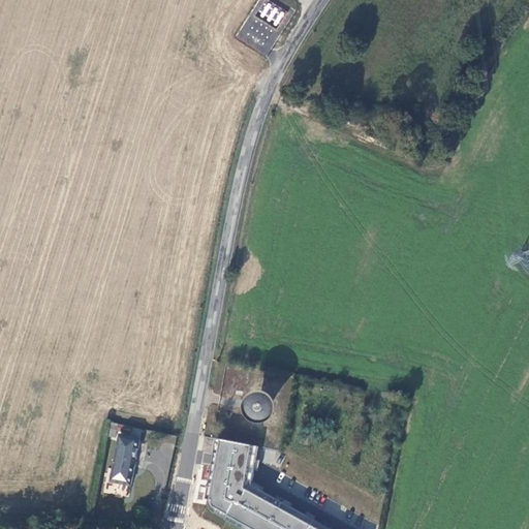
[(259,0),(238,39),(267,56),(281,31),(276,28),(285,10),(267,0),(259,0)]
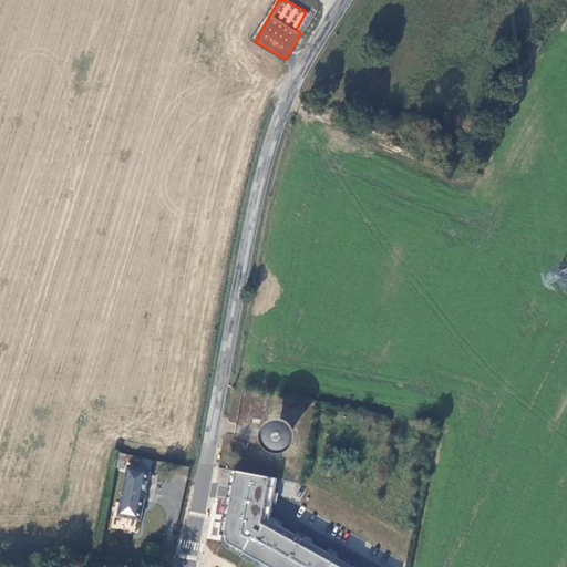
[(402,135),(392,132),(390,138),(400,142),(402,135)]
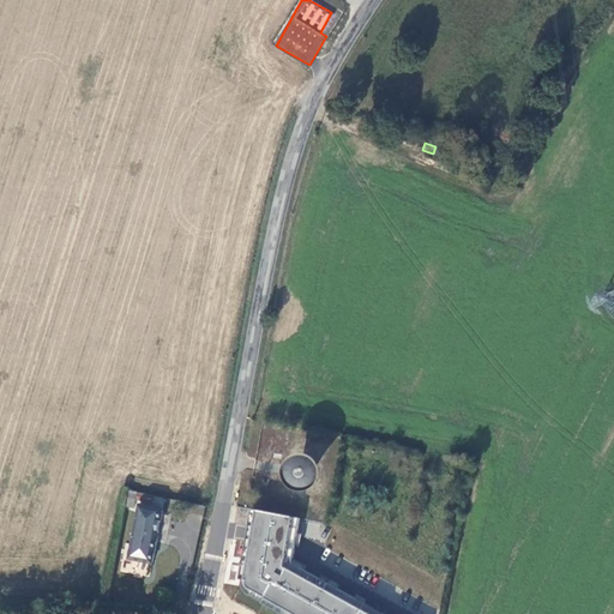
[(300,465),(296,463),(292,463),(288,465),(286,470),(286,474),(288,477),(293,480),(296,480),(300,477),(302,474),(302,469),(300,465)]
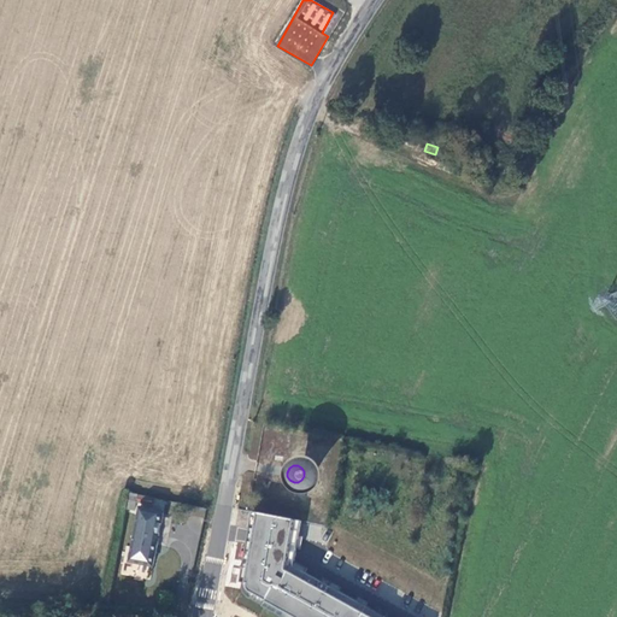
[(154,499),(139,495),(137,499),(130,498),(128,510),(135,511),(136,505),(152,507),(154,499)]
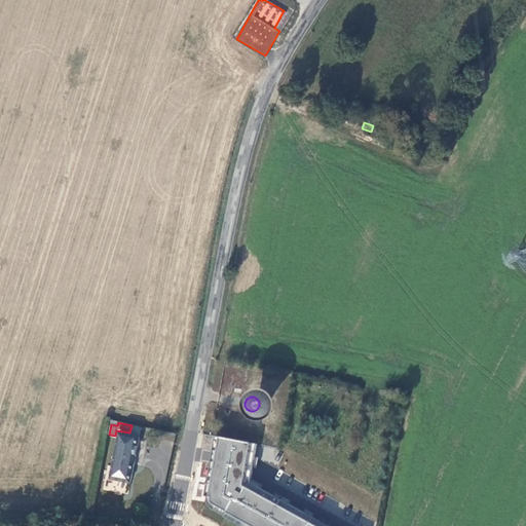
[(141,438),(119,434),(112,468),(134,473),(141,438)]
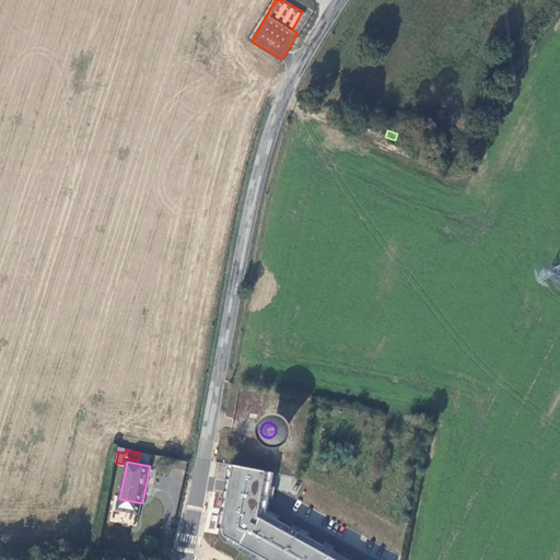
[(271,468),(229,462),(226,483),(222,513),(220,527),(220,535),(265,559),(358,559),(267,510),(269,490),(271,468)]
